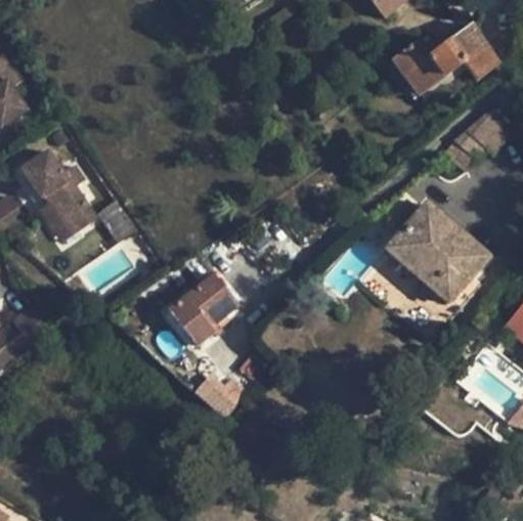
[(371,0),(385,16),(404,0),(371,0)]
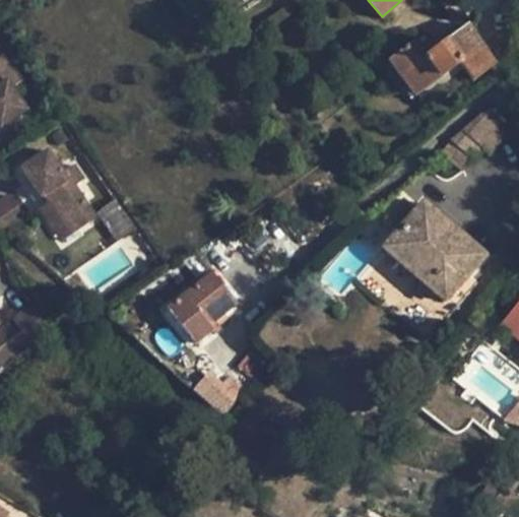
[(494,61),(467,22),(425,55),(414,42),(389,60),(403,78),(416,95),(459,61),(464,67),(472,78),(494,61)]
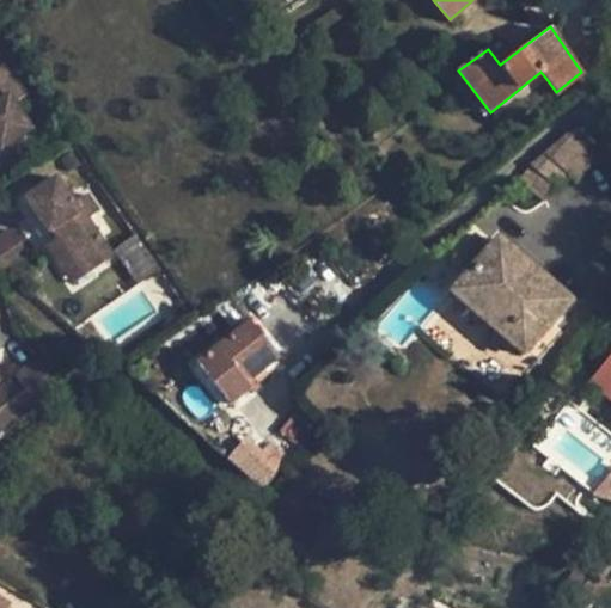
[(28,92),(0,53),(0,146),(1,147),(32,127),(14,100),(28,92)]
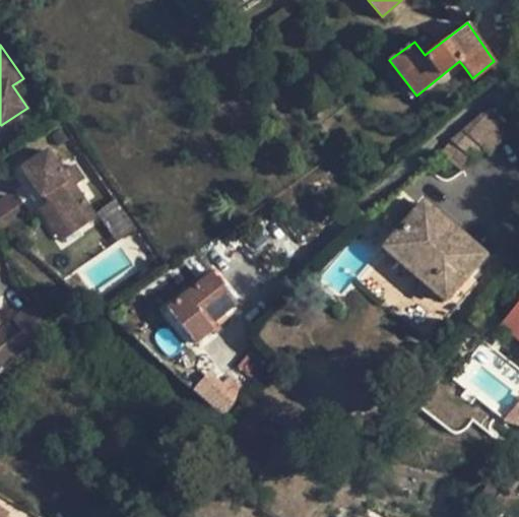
[(403,78),(389,60),(381,67),(395,85),(403,78)]
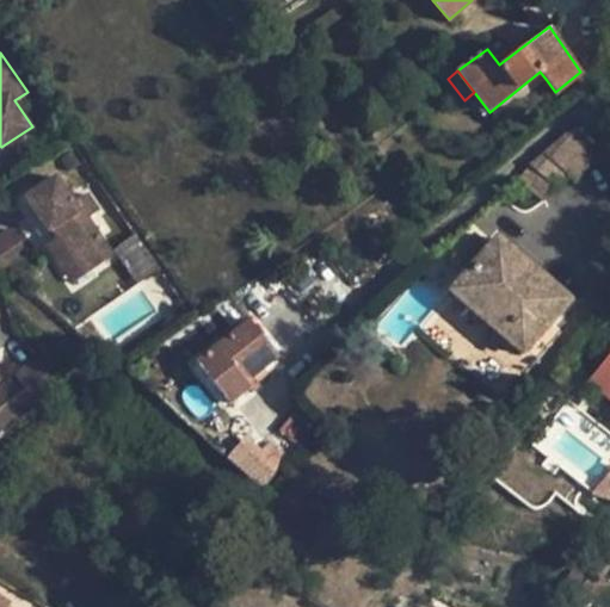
[(494,119),(546,79),(540,72),(490,112),(494,119)]
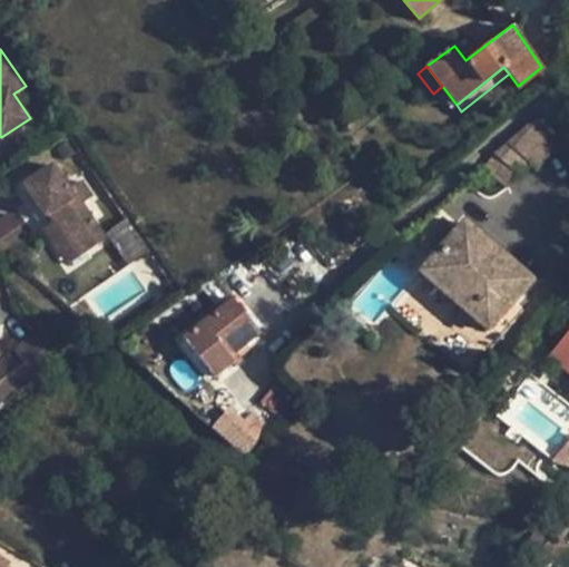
[(536,167),(557,142),(532,118),(480,165),(508,187),(530,163),(536,167)]
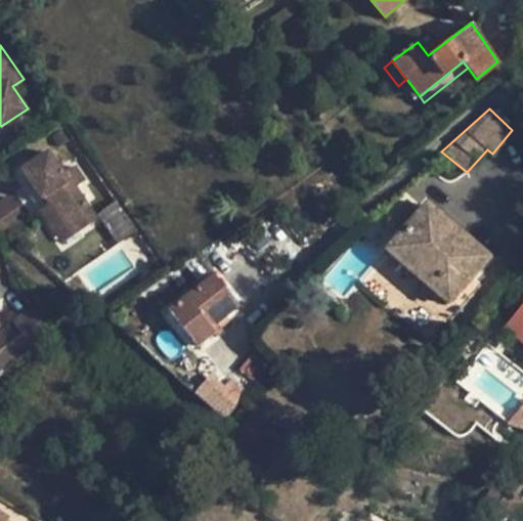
[(63,172),(46,148),(22,166),(46,205),(68,236),(98,216),(78,184),(85,179),(75,164),(63,172)]
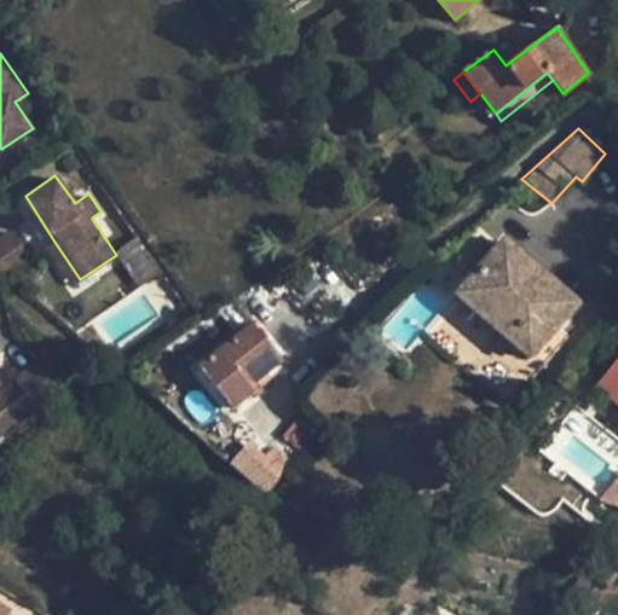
[(29,260),(9,230),(0,236),(0,272),(3,277),(29,260)]
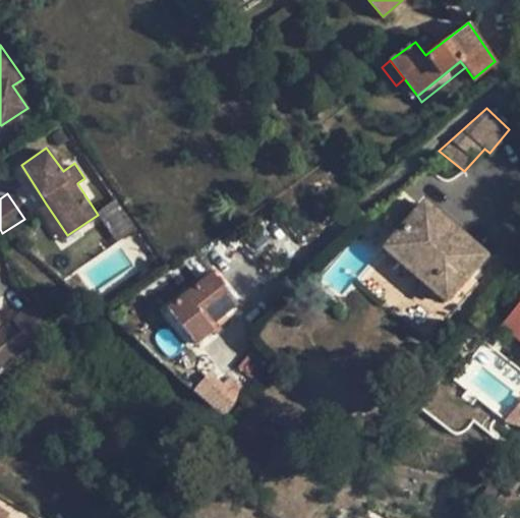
[(396,233),(417,209),(404,197),(383,221),(396,233)]
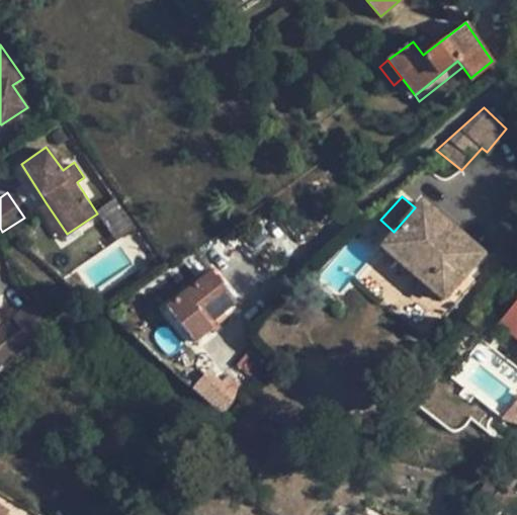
[(483,253),(421,199),(415,207),(394,232),(381,245),(443,298),(483,253)]
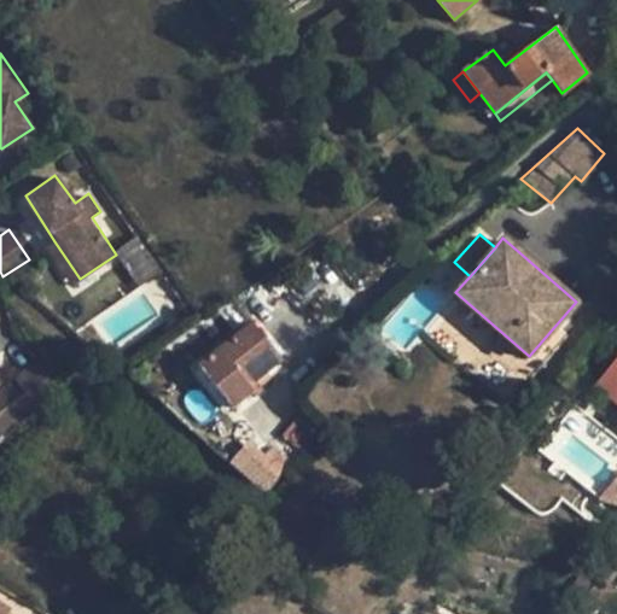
[(80,279),(54,241),(46,246),(71,284),(80,279)]
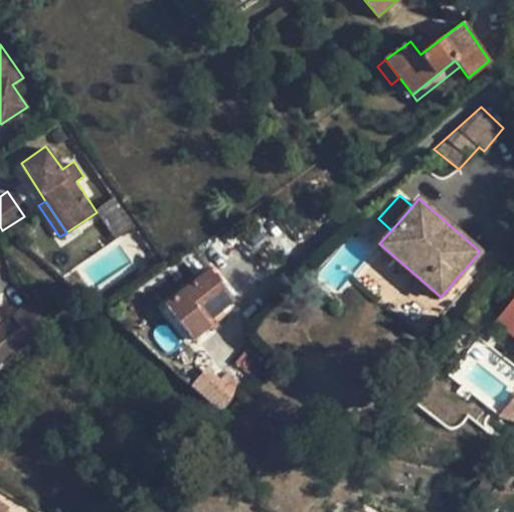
[(213,316),(235,299),(210,268),(165,304),(194,340),(210,326),(207,322),(213,316)]
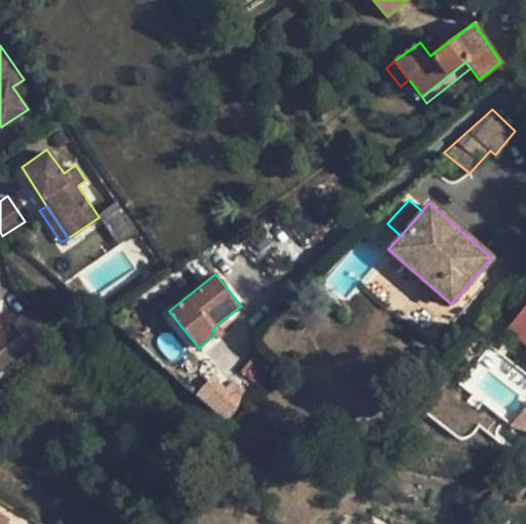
[(0,367),(2,370),(54,329),(32,303),(4,326),(0,329),(0,367)]
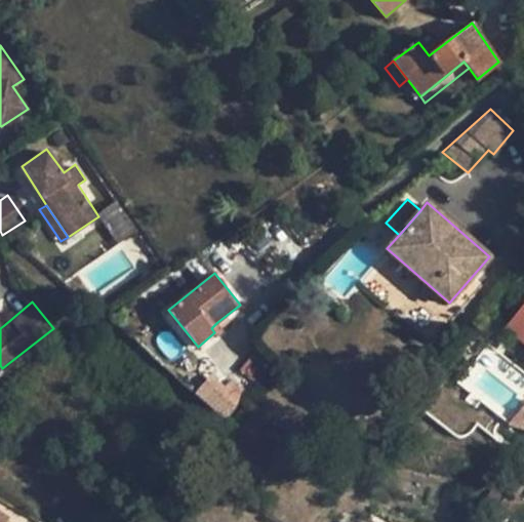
[(523,304),(507,327),(523,340),(523,304)]
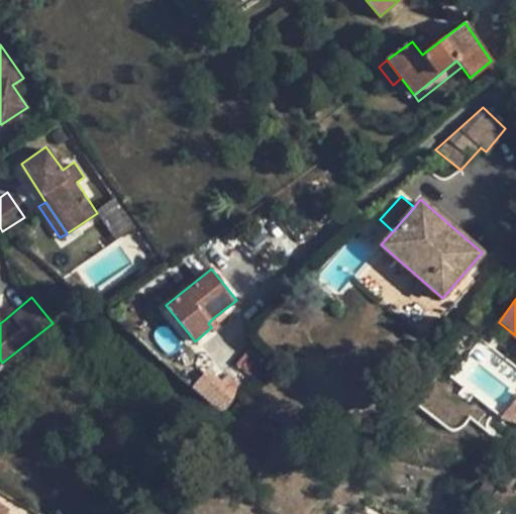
[(218,322),(214,317),(208,323),(211,327),(218,322)]
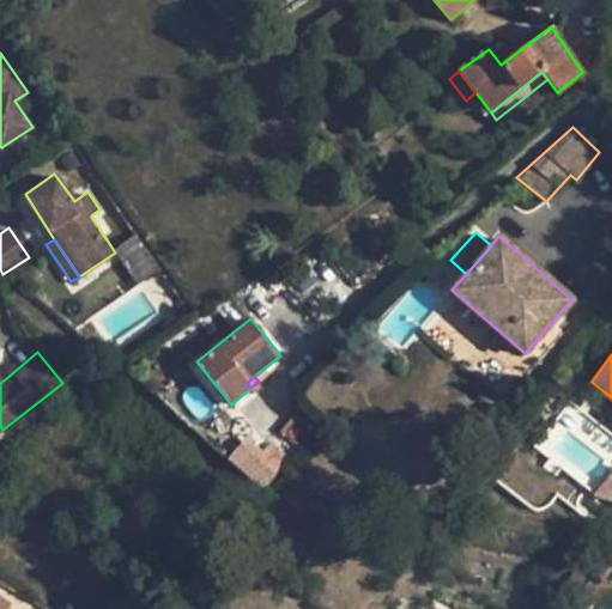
[(301,446),(321,424),(302,408),(282,431),(301,446)]
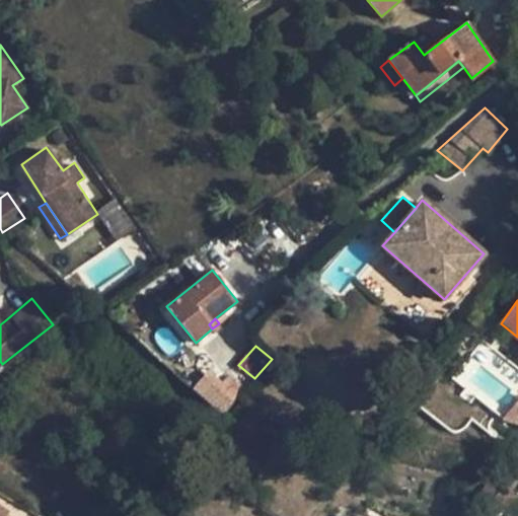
[(244,387),(228,374),(216,387),(228,399),(230,401),(244,387)]
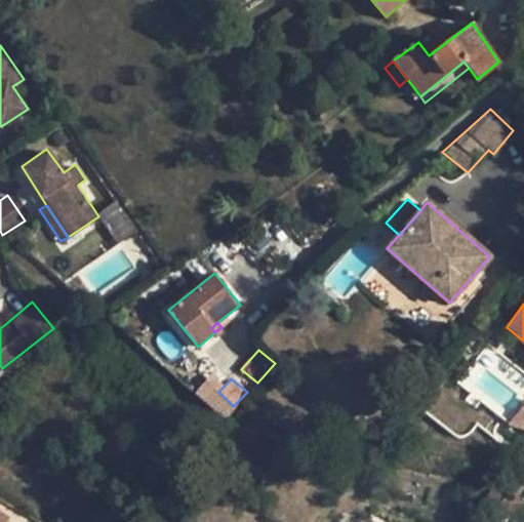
[(215,390),(205,380),(196,390),(206,398),(215,390)]
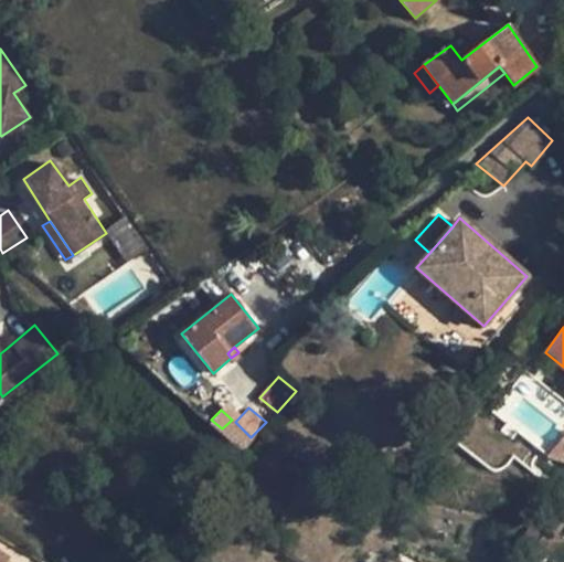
[(248,435),(235,422),(232,420),(222,428),(220,431),(237,447),(248,435)]
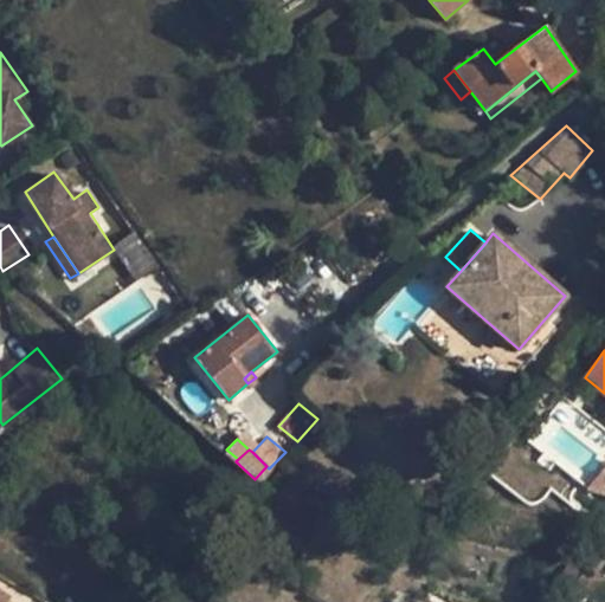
[(0,601),(6,601),(12,596),(0,588),(0,601)]
